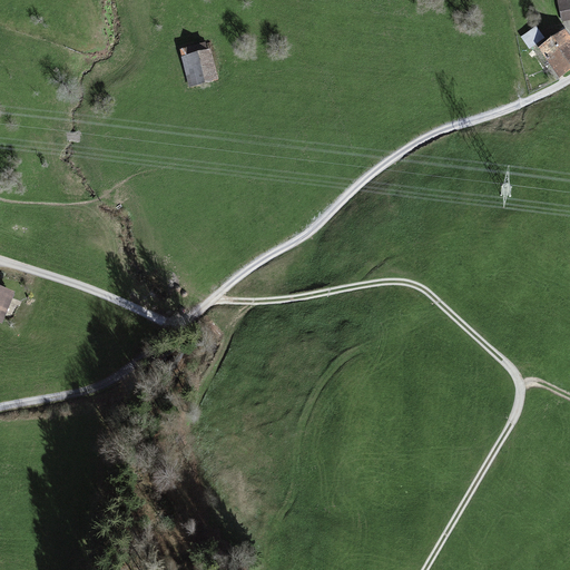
[(569,0),(557,0),(562,21),(569,19),(569,0)]
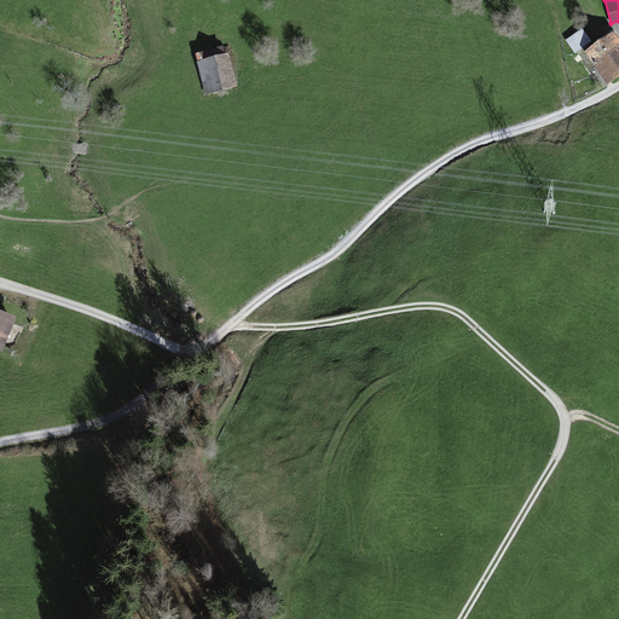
[(572,50),(591,42),(585,29),(567,36),(572,50)]
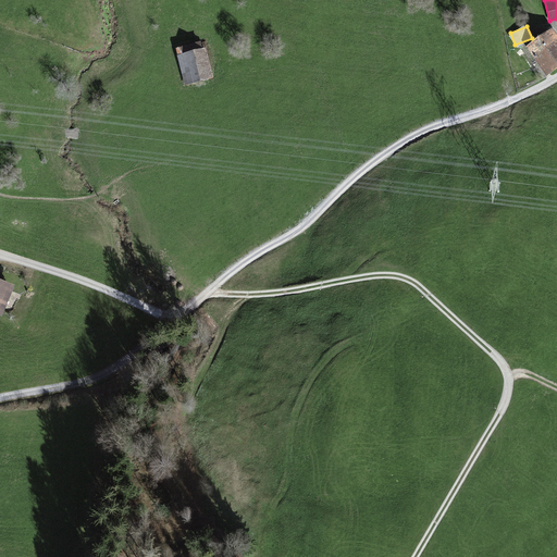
[(556,41),(548,31),(524,48),(545,76),(556,66),(556,41)]
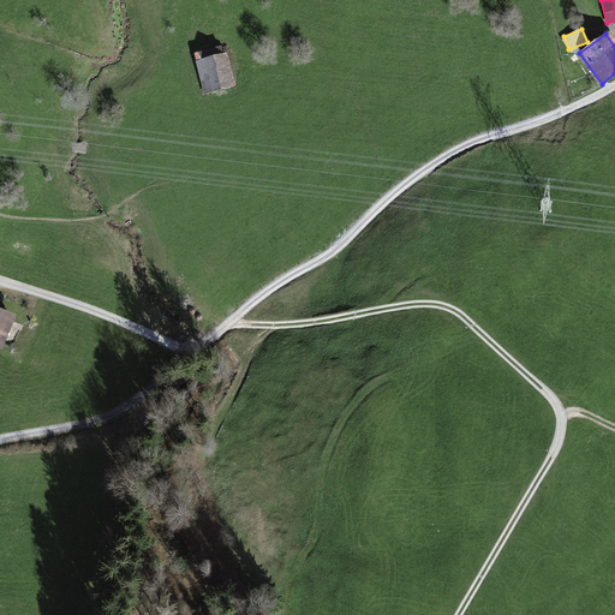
[(193,52),(204,94),(237,85),(228,51),(224,52),(222,45),(193,52)]
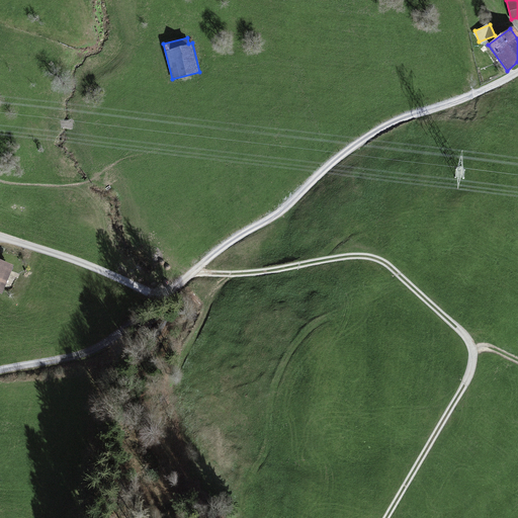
[(0,295),(1,296),(12,267),(0,262),(0,295)]
